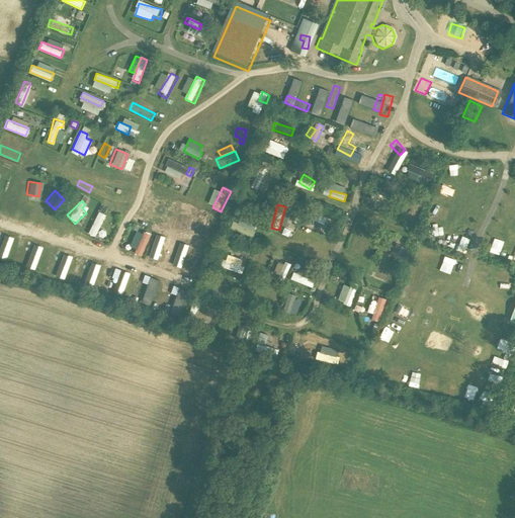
[(447,212),(432,207),(428,219),(443,224),(447,212)]
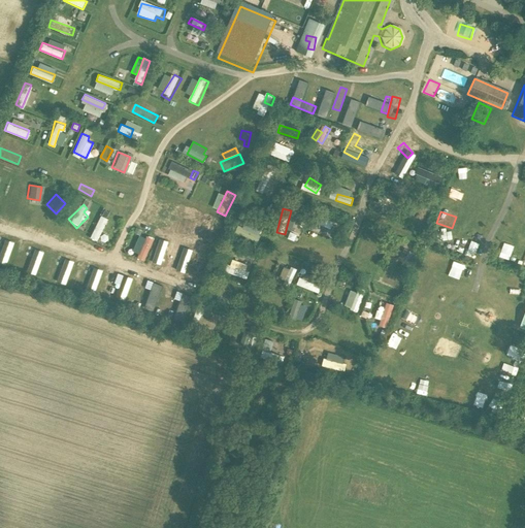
[(421,230),(427,215),(420,212),(415,227),(421,230)]
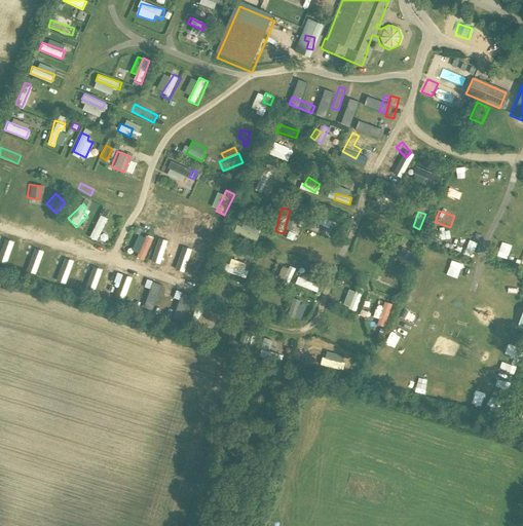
[(108,234),(102,232),(108,217),(100,213),(90,235),(105,241),(108,234)]
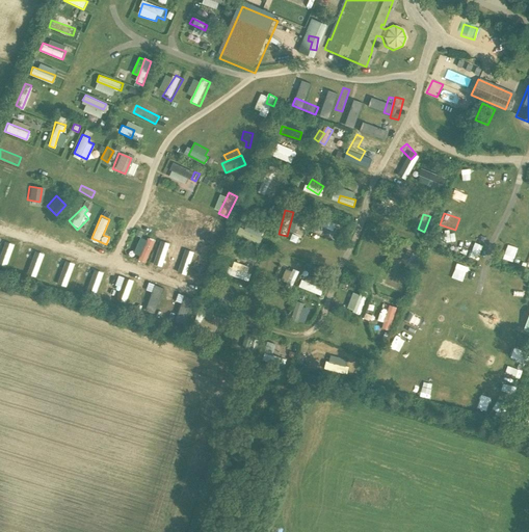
[(263,240),(265,233),(246,225),(243,232),(263,240)]
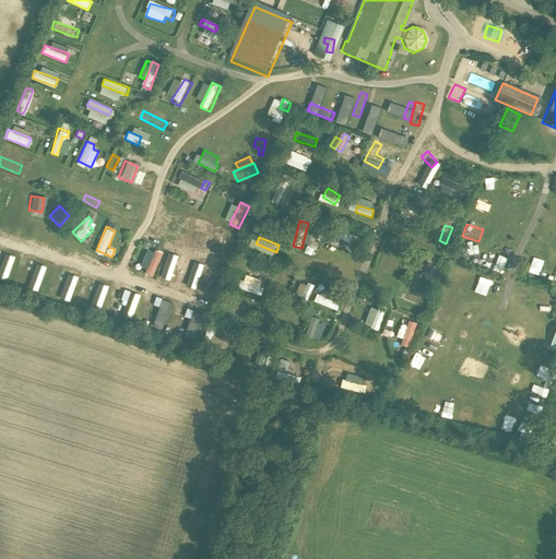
[(353,252),(355,242),(331,237),(329,247),(353,252)]
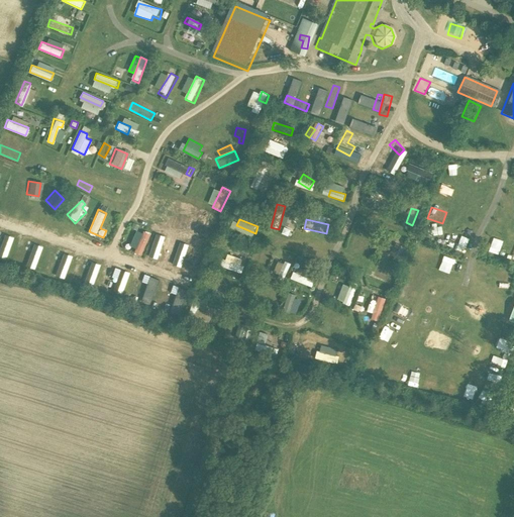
[(430,234),(435,242),(446,234),(440,226),(430,234)]
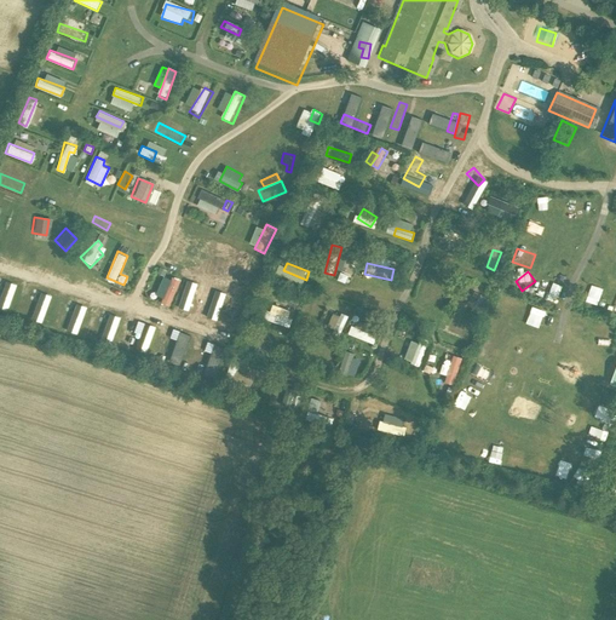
[(232,275),(230,281),(245,286),(246,280),(232,275)]
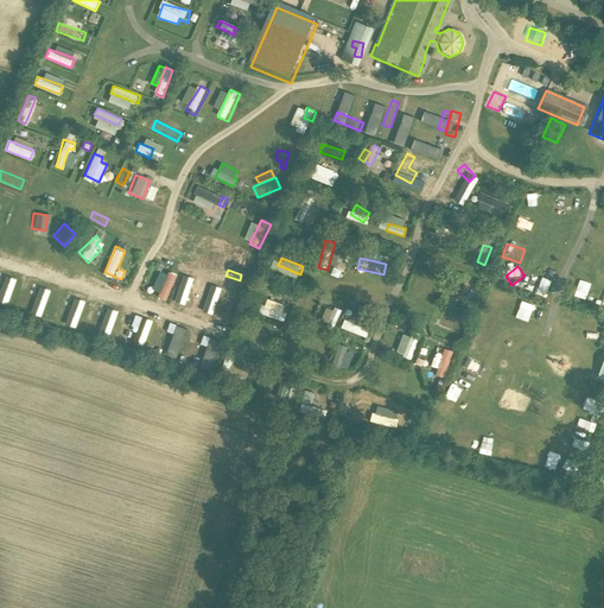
[(156,292),(163,296),(171,278),(164,274),(156,292)]
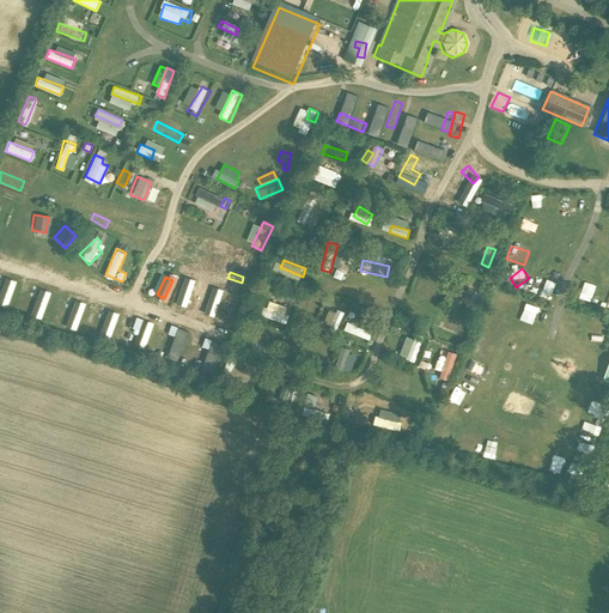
[(579,297),(592,302),(598,284),(585,279),(579,297)]
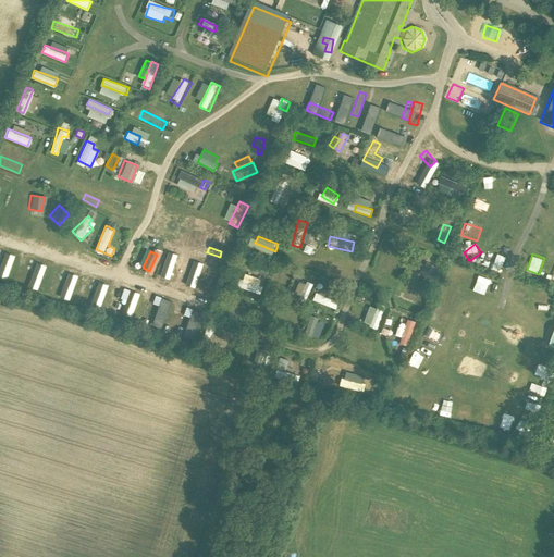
[(421,271),(431,280),(439,271),(429,262),(421,271)]
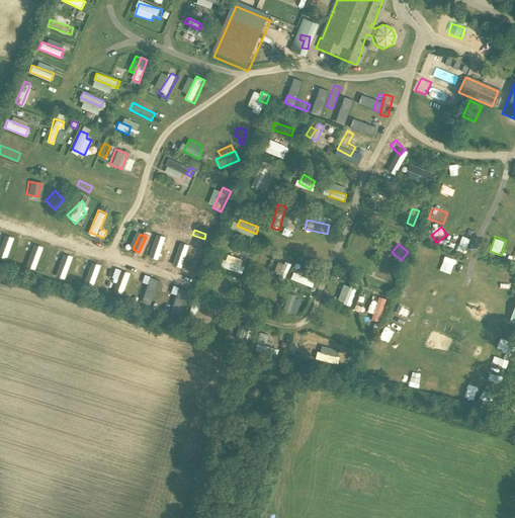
[(193,264),(196,252),(185,250),(183,262),(193,264)]
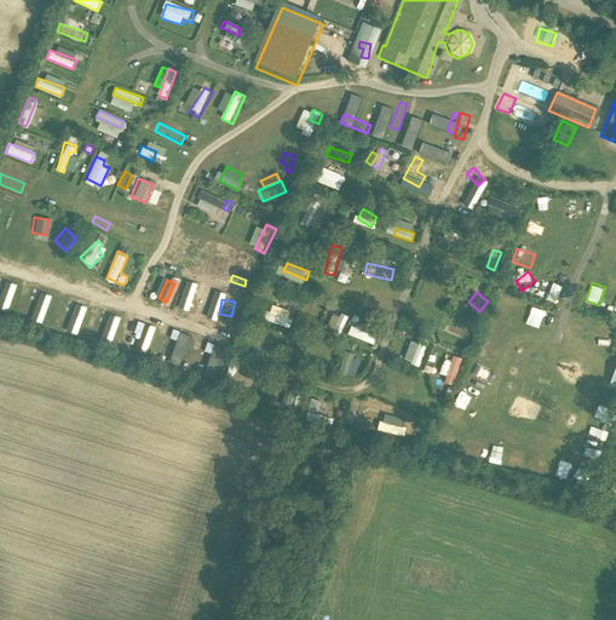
[(288,317),(291,310),(272,304),(270,313),(288,317)]
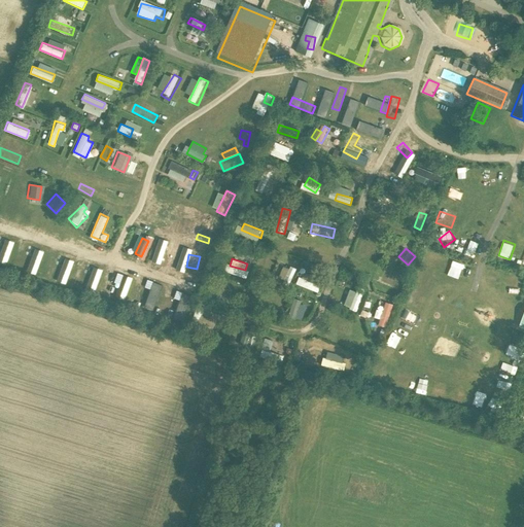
[(451,277),(463,282),(469,267),(457,262),(451,277)]
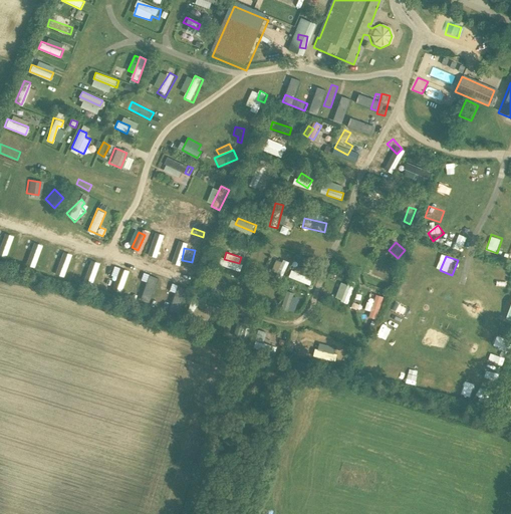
[(239,273),(242,265),(221,258),(218,265),(239,273)]
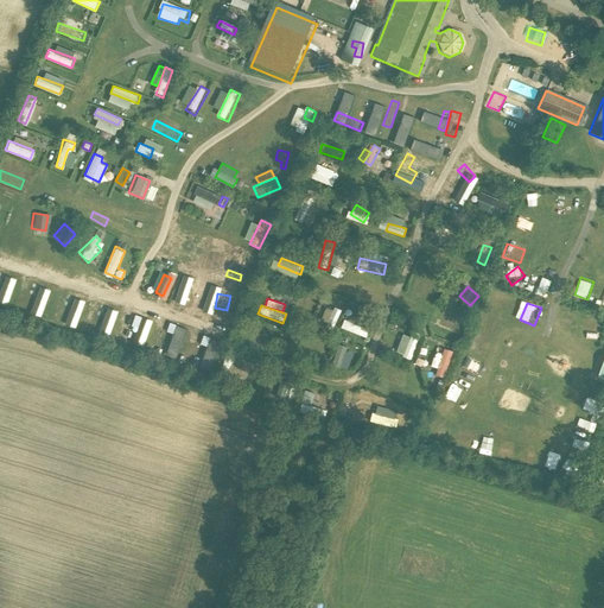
[(329,317),(338,323),(344,312),(335,306),(329,317)]
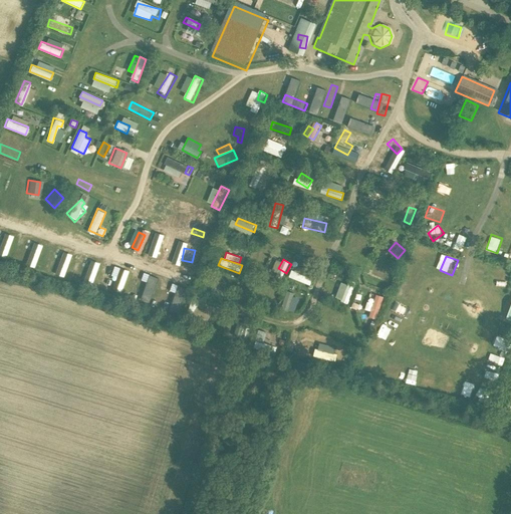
[(374,261),(371,269),(394,278),(397,269),(374,261)]
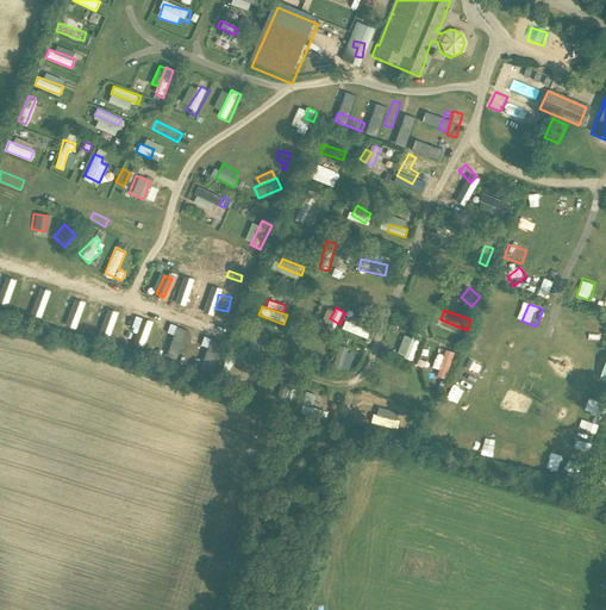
[(485,313),(481,325),(494,329),(498,317),(485,313)]
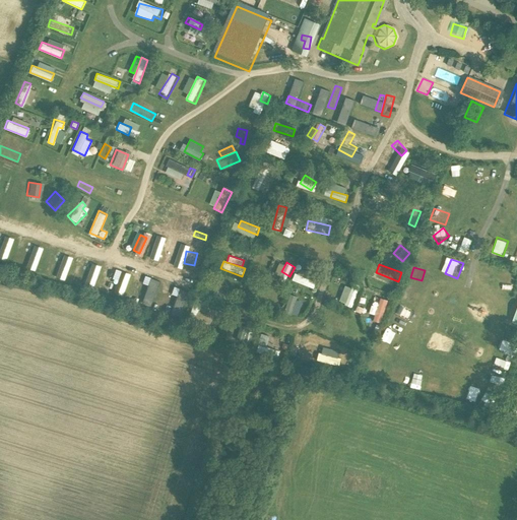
[(296,275),(294,283),(315,289),(317,280),(296,275)]
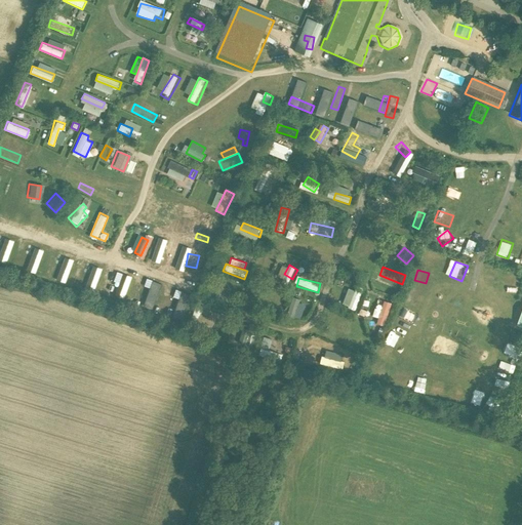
[(357,286),(349,308),(356,311),(364,289),(357,286)]
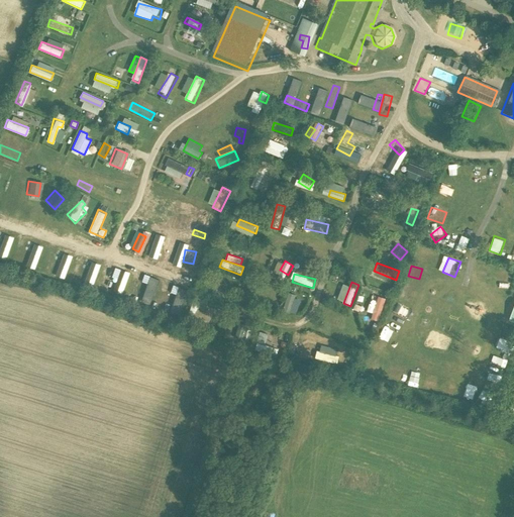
[(262,293),(279,300),(282,295),(264,288),(262,293)]
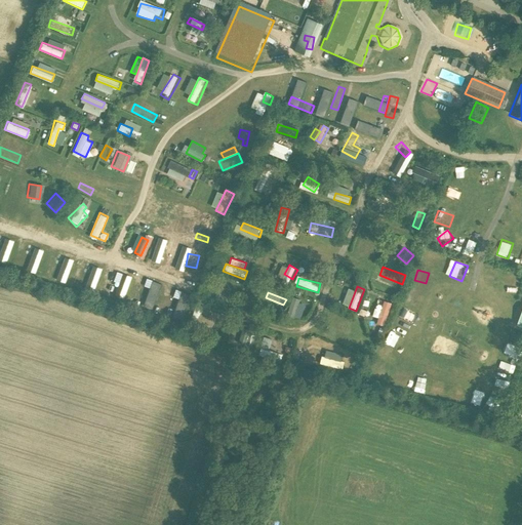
[(404,303),(414,308),(418,298),(408,293),(404,303)]
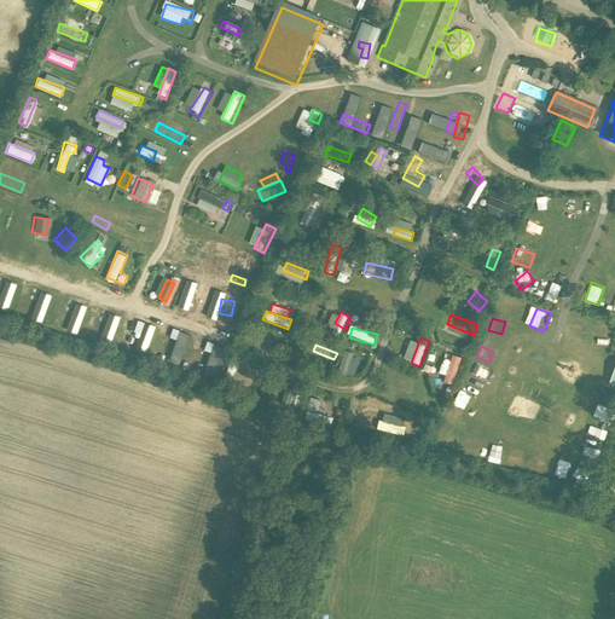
[(344,352),(343,372),(358,374),(359,359),(352,359),(352,353),(344,352)]
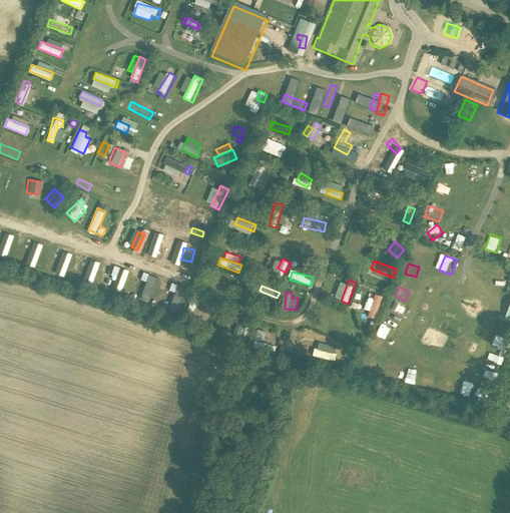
[(371,293),(365,315),(377,318),(382,297),(371,293)]
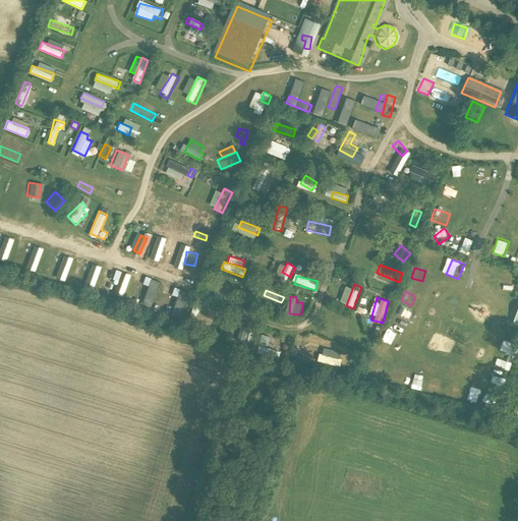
[(245,339),(248,333),(240,330),(237,335),(245,339)]
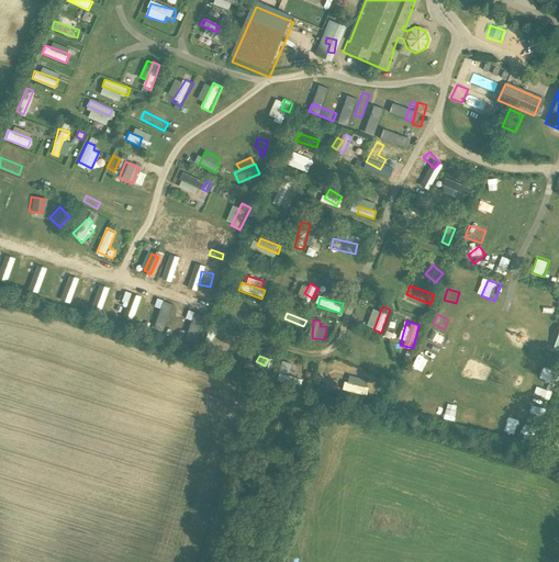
[(543,396),(550,398),(554,390),(546,388),(543,396)]
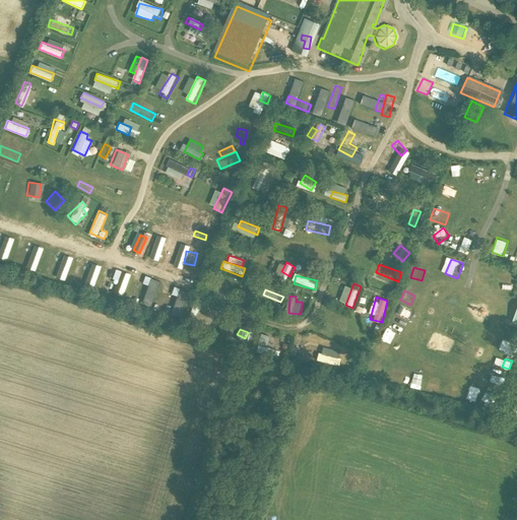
[(449,396),(456,399),(462,387),(455,384),(449,396)]
